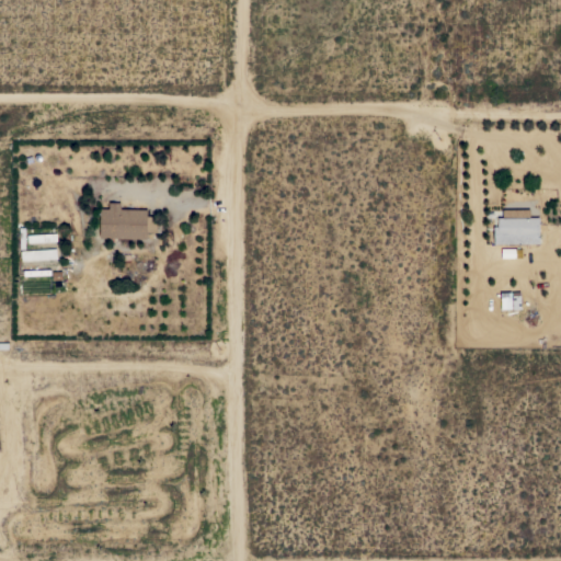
[(147,238),(100,237),(100,207),(109,207),(109,202),(121,202),(119,208),(147,208),(147,216),(157,216),(156,232),(147,232),(147,238)]
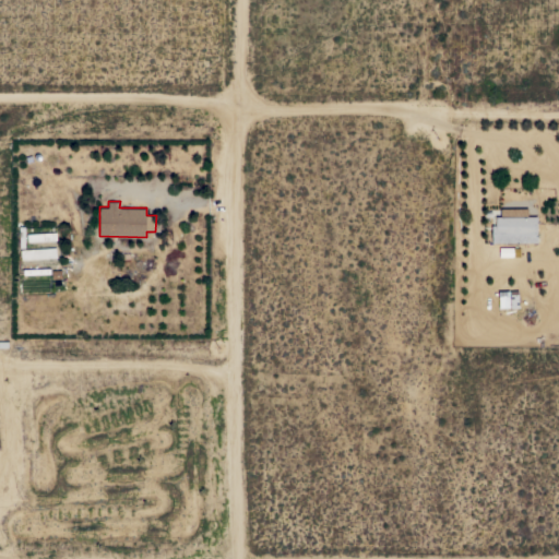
[(491,225),(496,225),(496,216),(503,216),(503,210),(525,210),(525,216),(537,216),(537,242),(492,242),(491,225)]
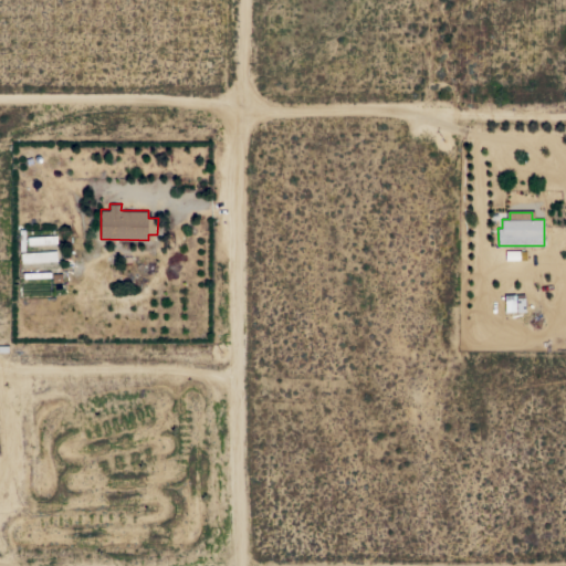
[(56,236),(58,243),(28,245),(28,237),(56,236)]
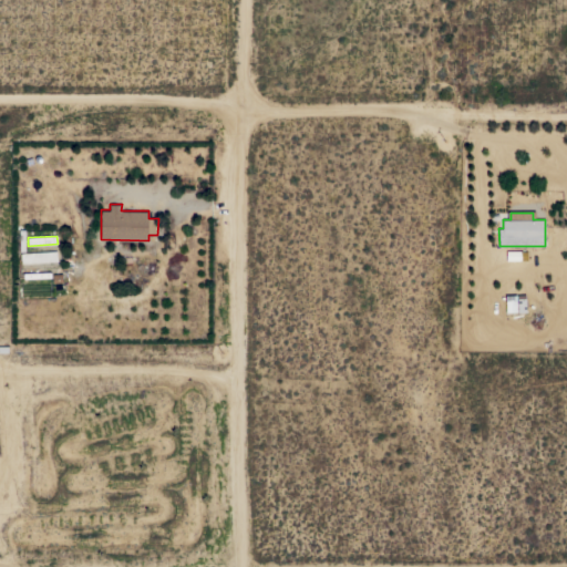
[(57,250),(58,260),(21,263),(20,253),(57,250)]
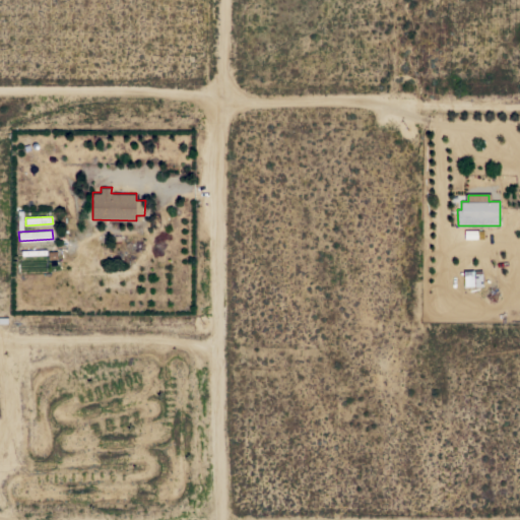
[(477,239),(464,239),(464,230),(477,230),(477,239)]
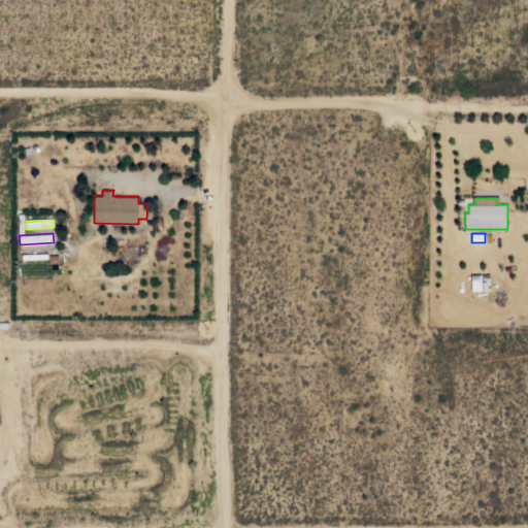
All buildings are outlined.
